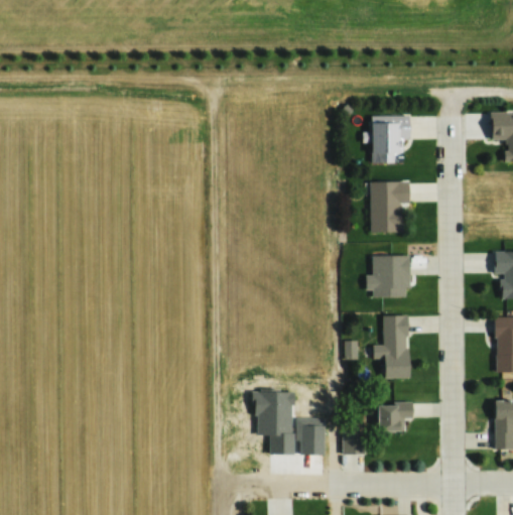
[(505,161),(512,161),(512,112),(492,112),(492,139),(505,139),(505,161)]
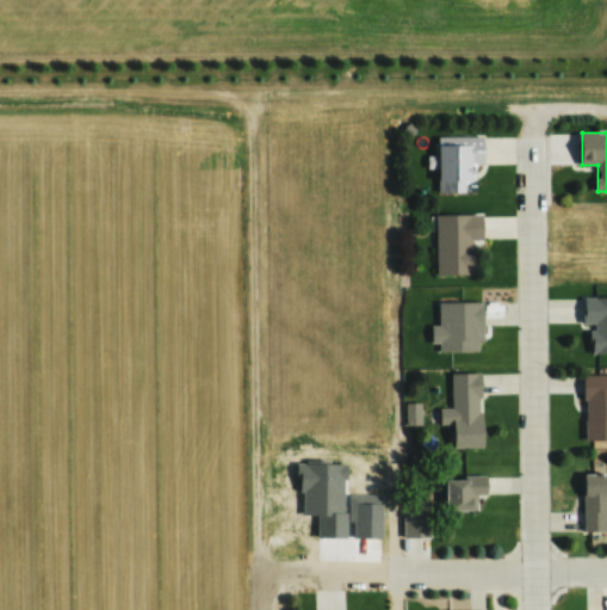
[(484,136),(439,136),(439,195),(478,195),(478,164),(485,164),(484,136)]
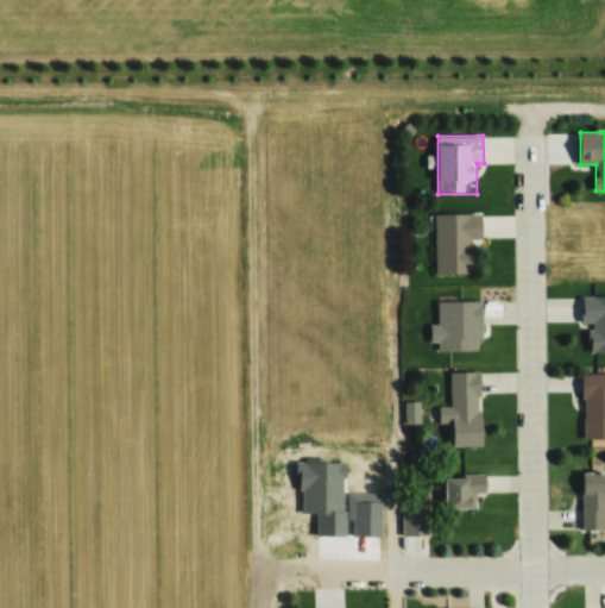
[(483,242),(483,214),(436,215),(436,276),(476,275),(476,242),(483,242)]
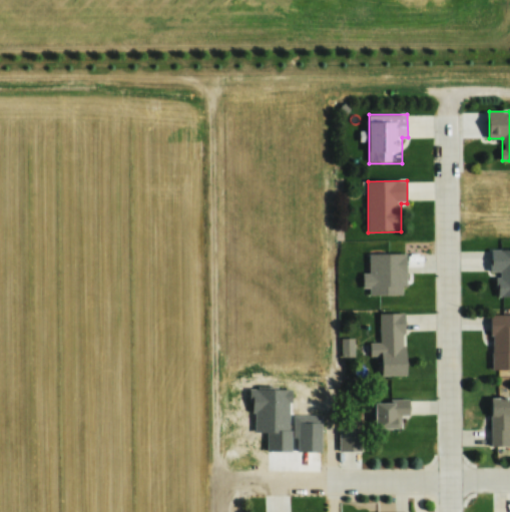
[(509,249),(492,249),(492,274),(499,274),(499,298),(509,298),(509,249)]
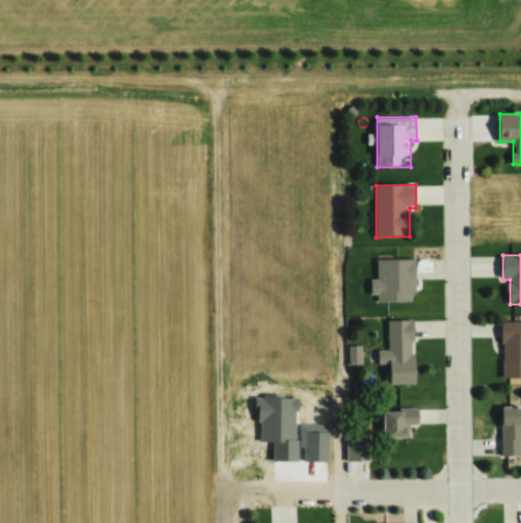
[(416,260),(379,259),(379,280),(375,280),(374,302),(416,303),(416,260)]
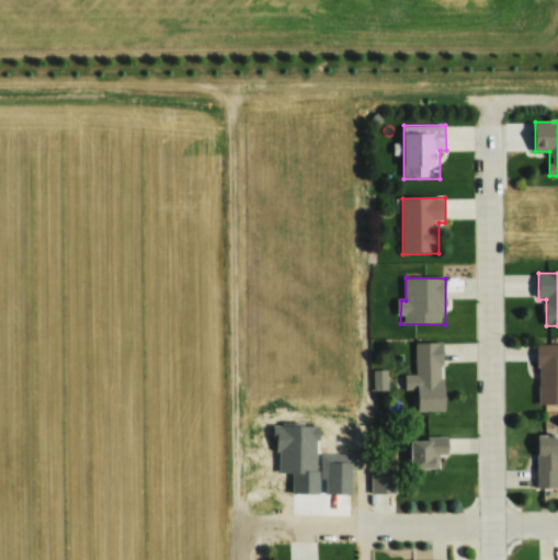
[(417,344),(418,376),(406,376),(407,391),(418,391),(418,412),(446,411),(444,343),(417,344)]
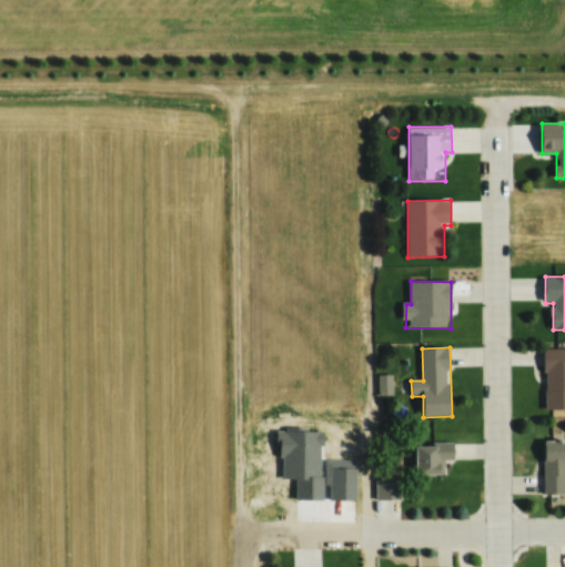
[(564,348),(546,350),(547,409),(564,408),(564,348)]
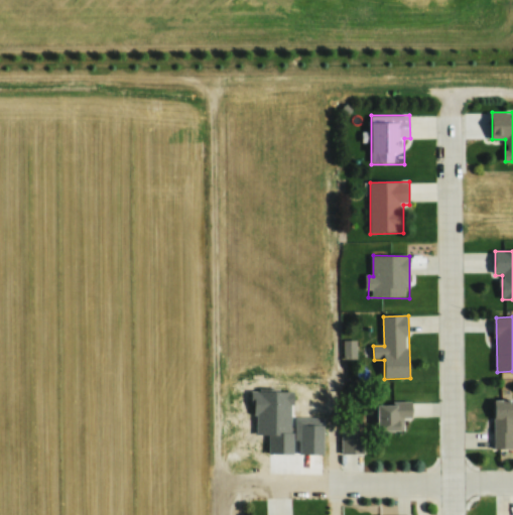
[(495,448),(512,447),(512,399),(495,400),(495,448)]
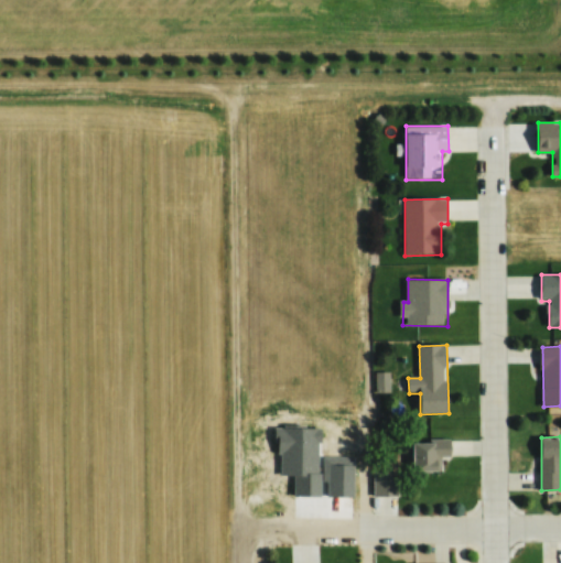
[(413,473),(443,473),(443,458),(451,458),(451,442),(413,442),(413,473)]
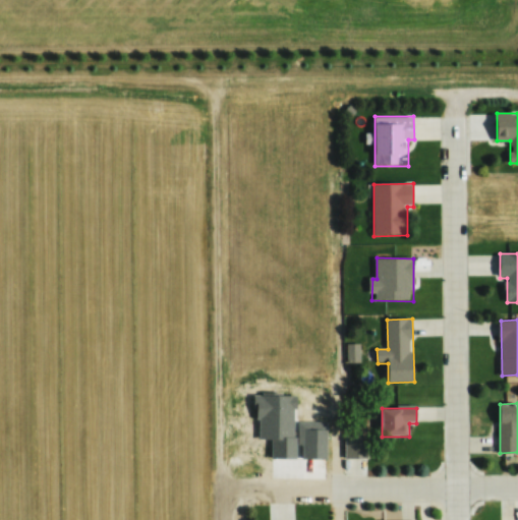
[(346,458),(368,458),(368,436),(346,436),(346,458)]
